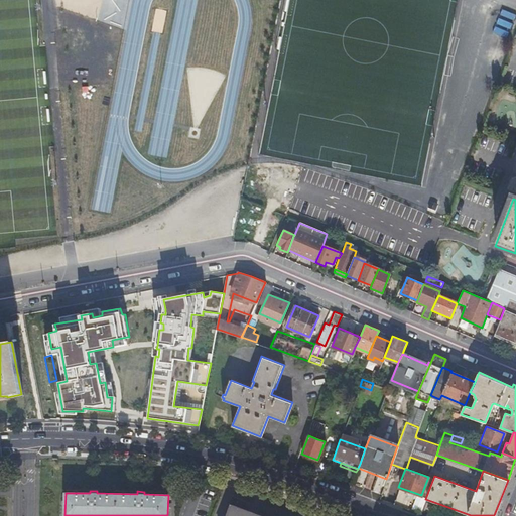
[(264,515),(230,503),(225,515),(264,515)]
